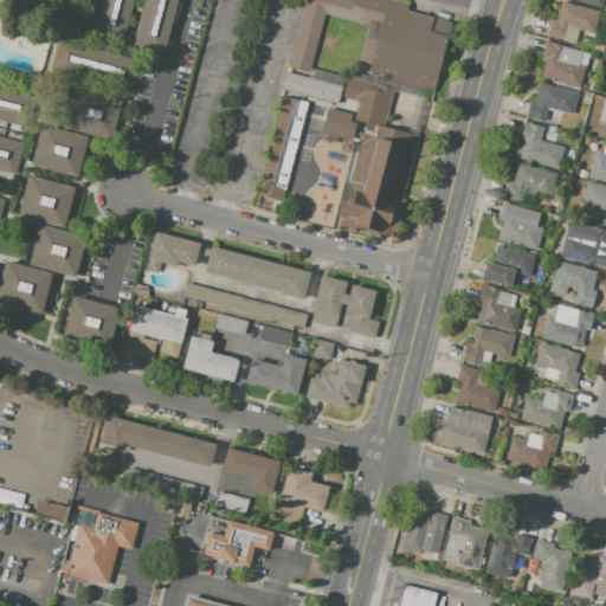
[(0,0),(0,1),(43,11),(45,0),(0,0)]
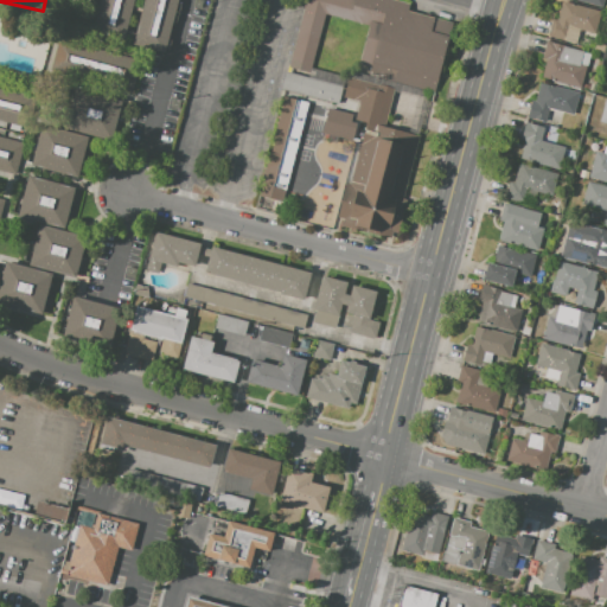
[(133,0),(122,40),(91,32),(100,0),(133,0)]
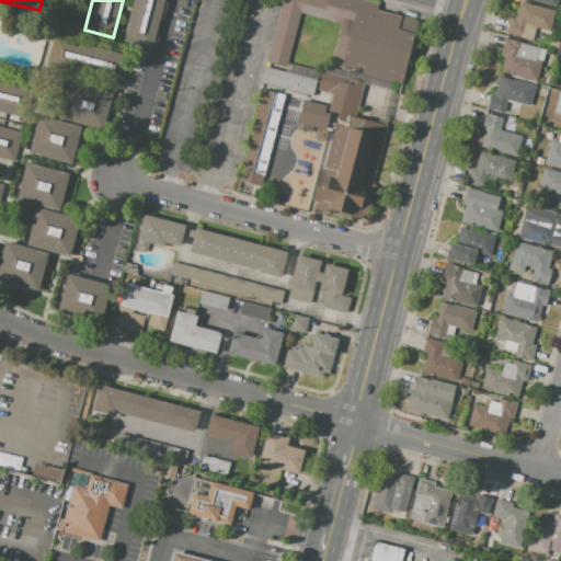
[(164,0),(152,48),(124,41),(134,0),(164,0)]
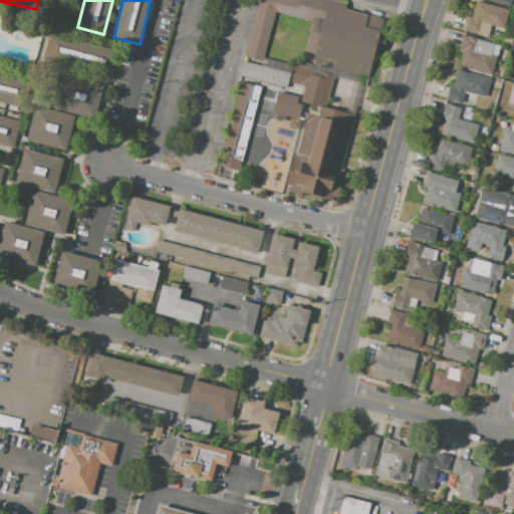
[(258,0),(335,0),(347,3),(345,9),(382,19),(366,77),(311,62),(313,56),(304,54),(313,21),(275,12),(262,60),(244,55),(258,0)]
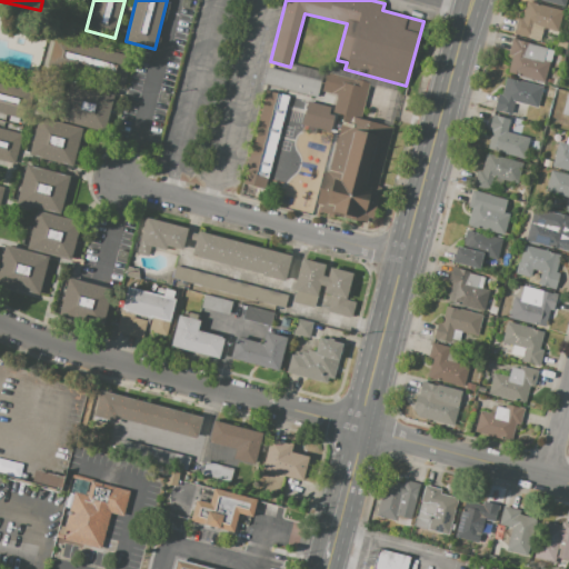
[(527,3),(563,12),(559,33),(543,30),(542,36),(541,42),(515,36),(518,19),(523,21),(527,3)]
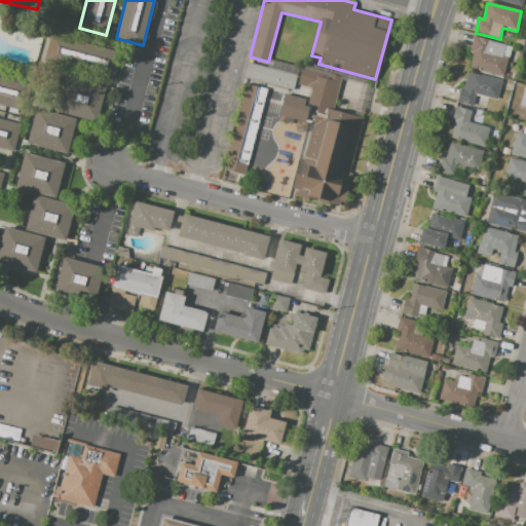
[(500,39),(501,33),(515,36),(514,42),(500,39)]
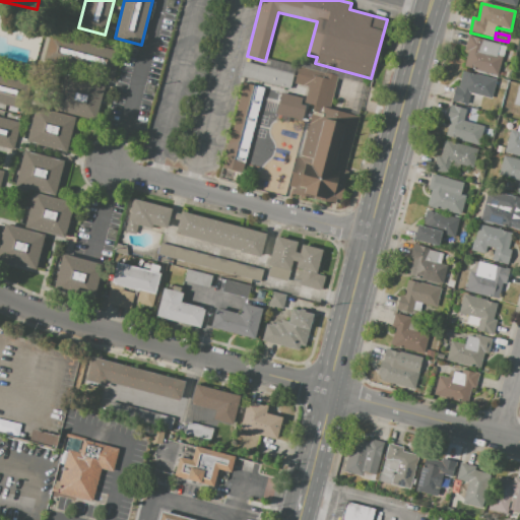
[(121,52),(114,77),(46,58),(53,34),(121,52)]
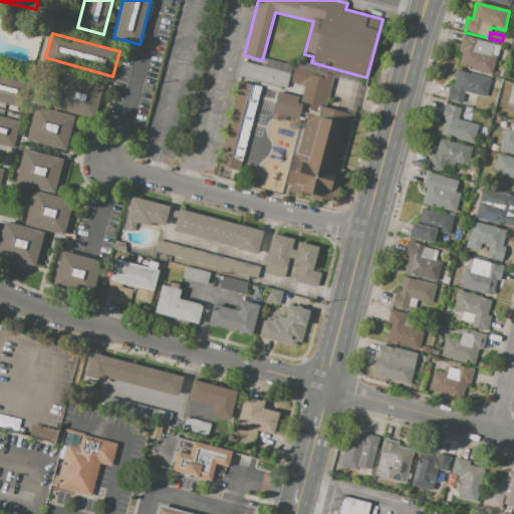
[(463,36),(495,44),(492,56),(497,57),(492,75),(459,66),(463,51),(459,50),(463,36)]
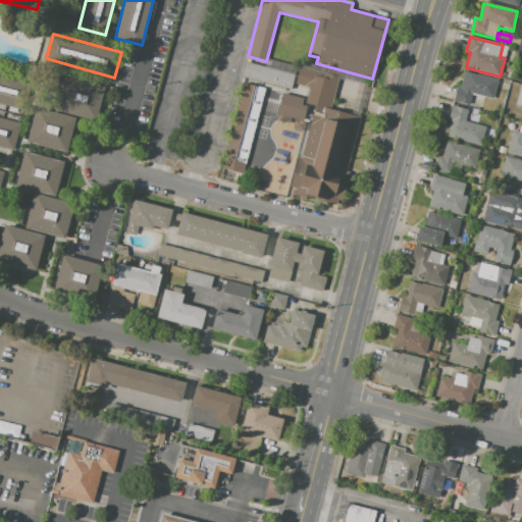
[(246,61),(295,74),(291,89),(242,76),(246,61)]
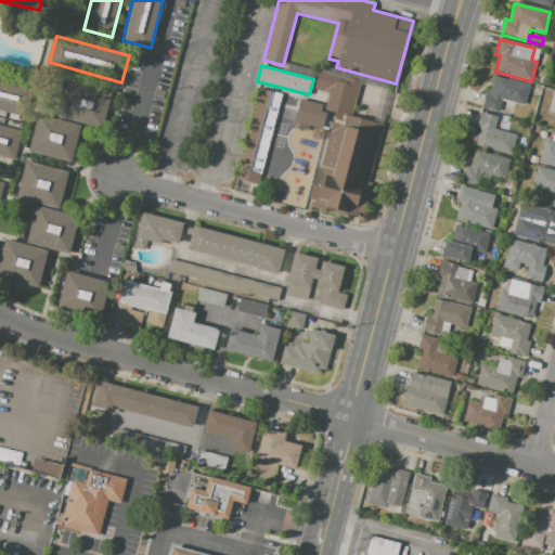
[(319,72),(340,77),(339,81),(344,82),(346,77),(361,80),(351,116),(384,125),(368,182),(371,183),(363,214),(360,213),(358,218),(313,206),(315,201),(308,198),(326,130),(330,131),(335,112),(325,110),(330,92),(314,89),(319,72)]
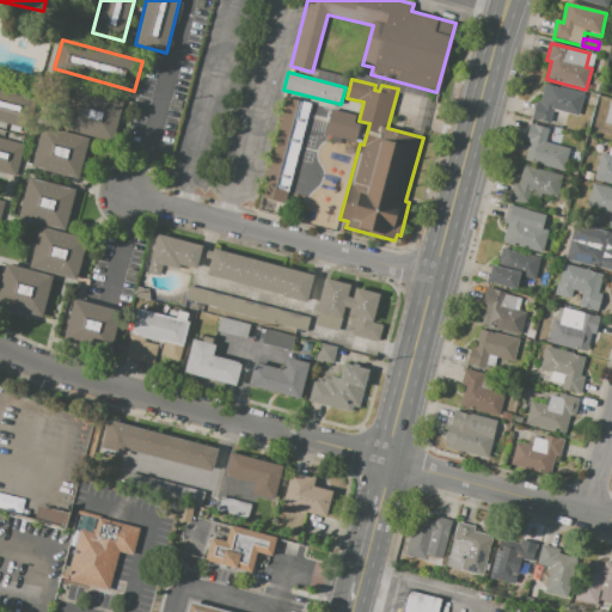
[(545,85),(585,95),(580,117),(555,111),(551,124),(532,120),(536,103),(540,104),(545,85)]
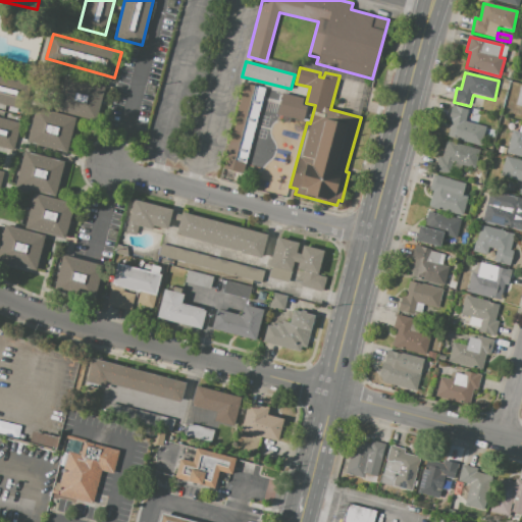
[(0,75),(30,84),(22,108),(0,102),(0,75)]
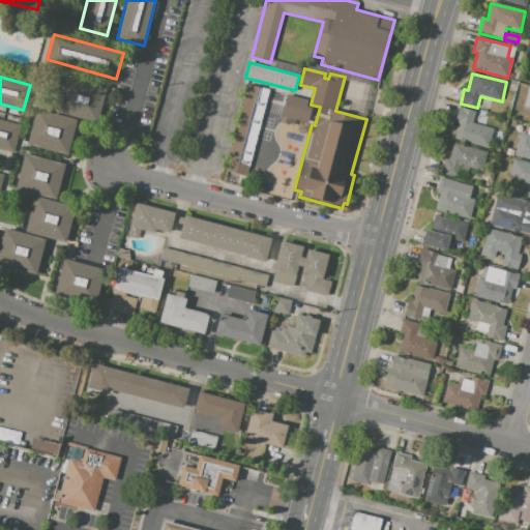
[(107,88),(97,122),(58,111),(66,77),(107,88)]
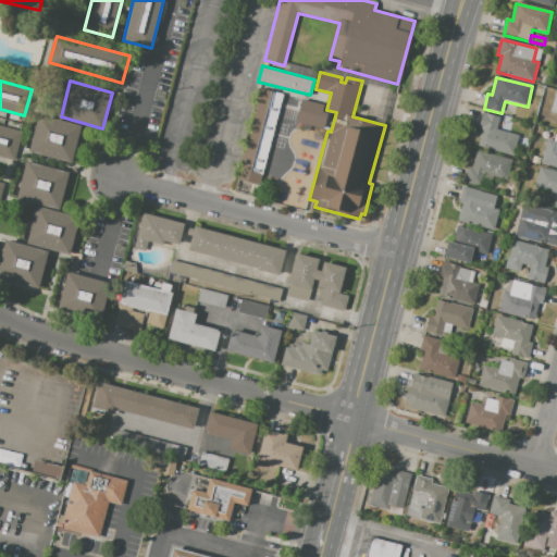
[(283,95),(256,195),(233,189),(246,140),(249,141),(252,130),(249,128),(260,89),(283,95)]
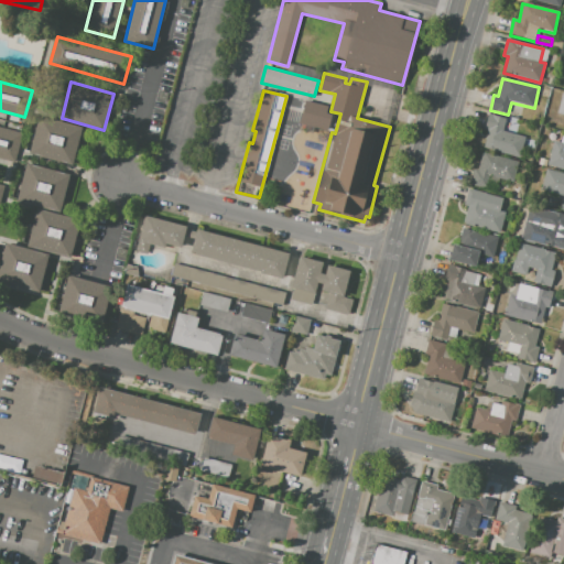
[(305,100),(329,107),(327,114),(332,115),(327,130),(299,122),(305,100)]
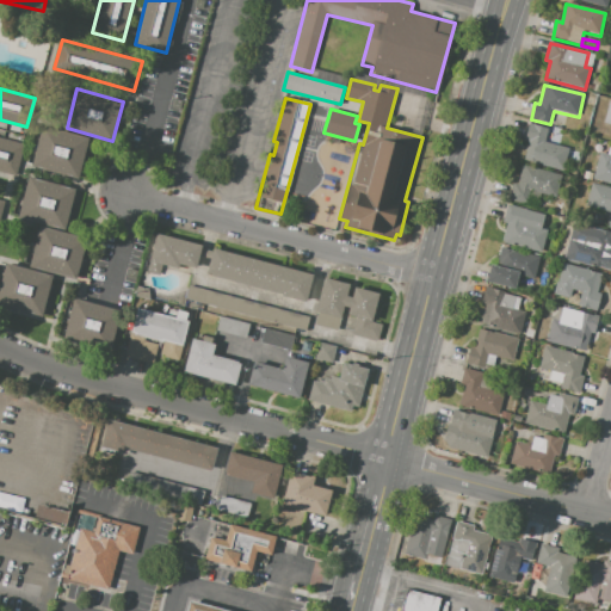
[(530,124),(549,130),(545,144),(569,150),(563,171),(524,160),(529,143),(525,142),(530,124)]
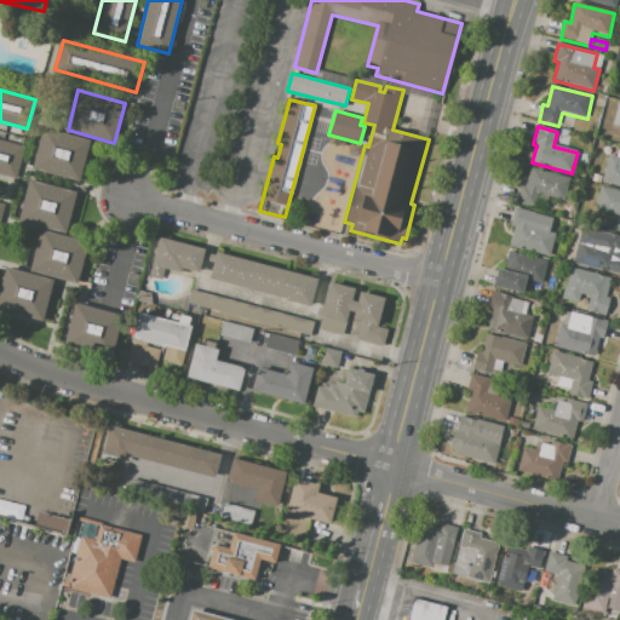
[(91,141),(80,181),(33,167),(44,128),(91,141)]
